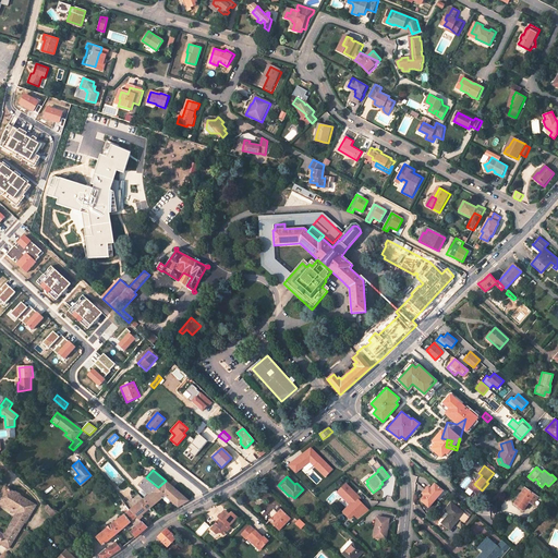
[(146,477),(138,485),(149,495),(158,487),(146,477)]
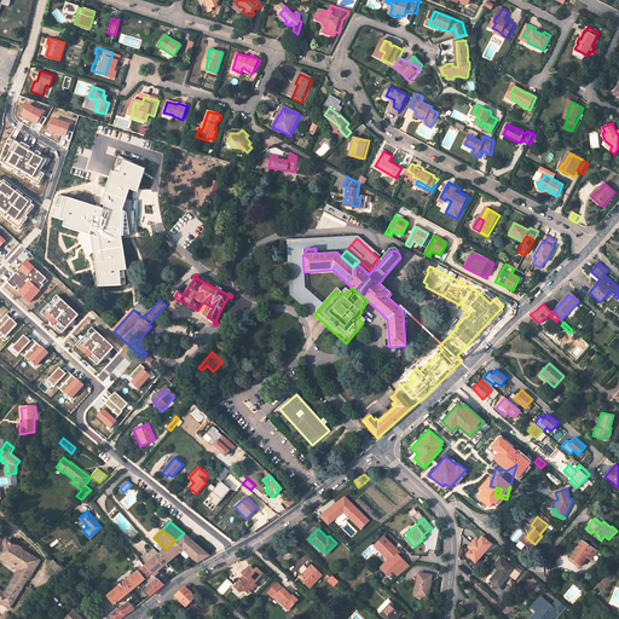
[(209,555),(185,534),(184,533),(175,541),(166,549),(160,554),(168,562),(180,553),(187,559),(190,555),(197,562),(209,555)]
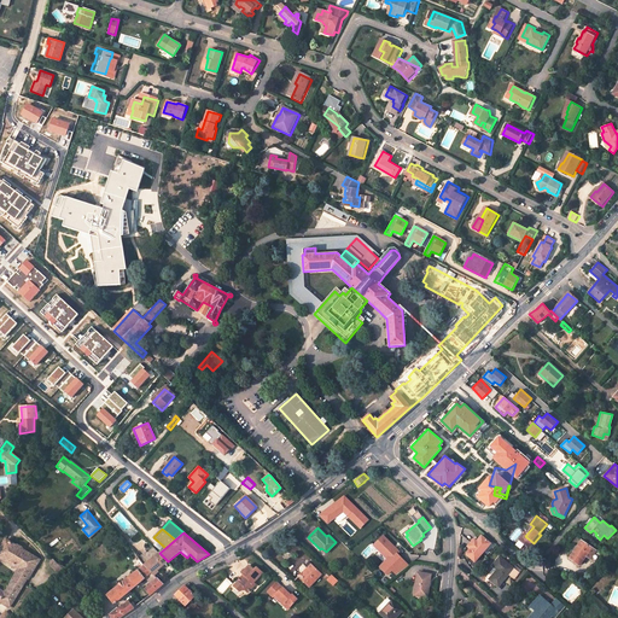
[(526,535),(525,534),(520,538),(531,547),(534,543),(525,536),(526,535)]
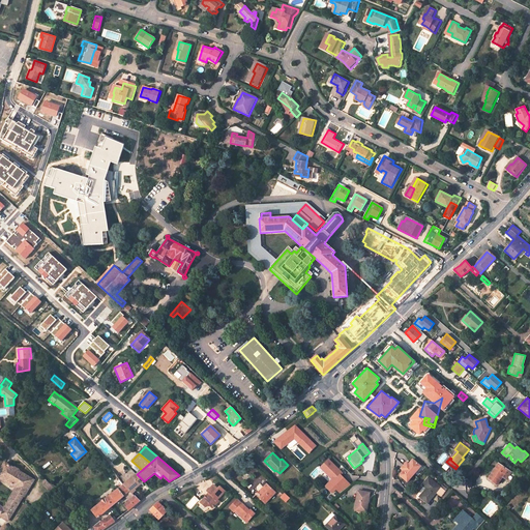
[(336,489),(340,492),(349,486),(341,476),(343,473),(329,460),(321,467),(333,479),(326,487),(332,493),(336,489)]
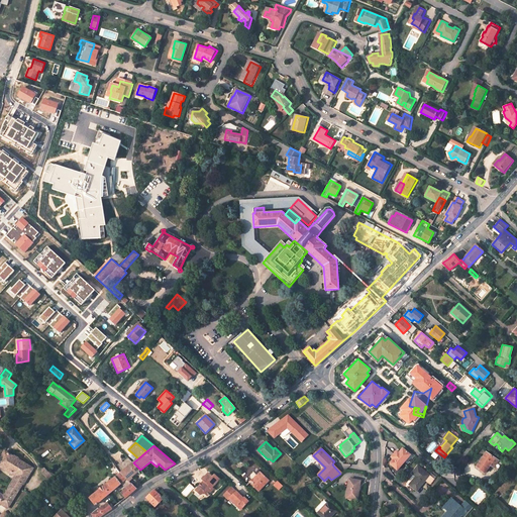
[(411,455),(403,448),(399,453),(397,451),(392,457),(394,459),(391,463),(391,464),(398,471),(411,455)]
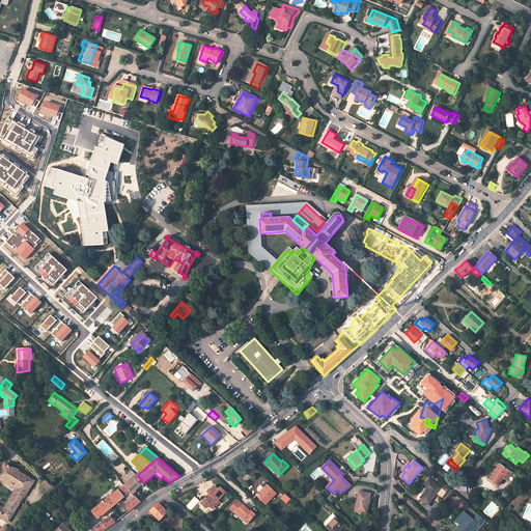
[(20,499),(24,492),(25,493),(33,480),(4,463),(0,470),(0,477),(17,487),(12,494),(16,496),(15,497),(20,499)]
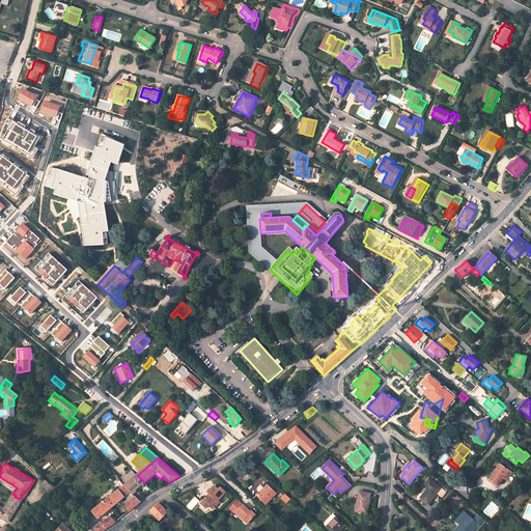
[(512,473),(499,464),(488,479),(499,485),(504,477),(511,482),(514,478),(510,476),(512,473)]
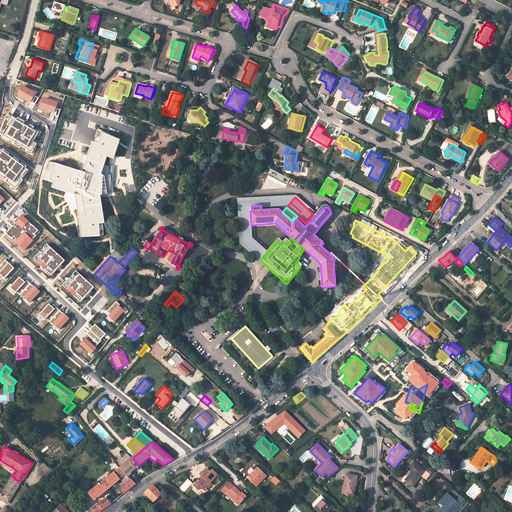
[(128,453),(122,458),(120,460),(118,458),(114,461),(119,468),(132,458),(128,453)]
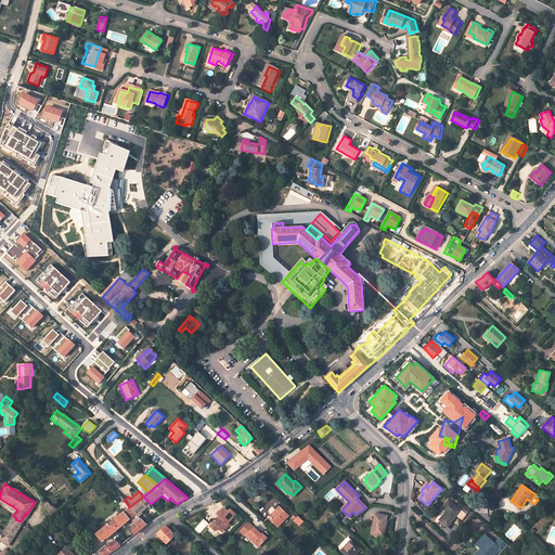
[(137,515),(151,504),(143,497),(129,507),(137,515)]
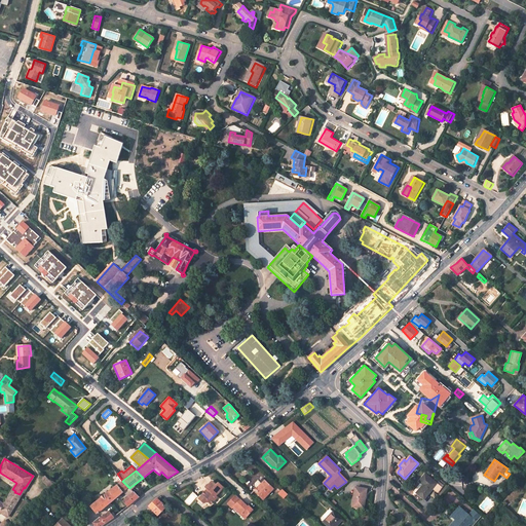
[(423,485),(417,494),(424,499),(433,489),(438,493),(443,487),(425,474),(419,482),(423,485)]
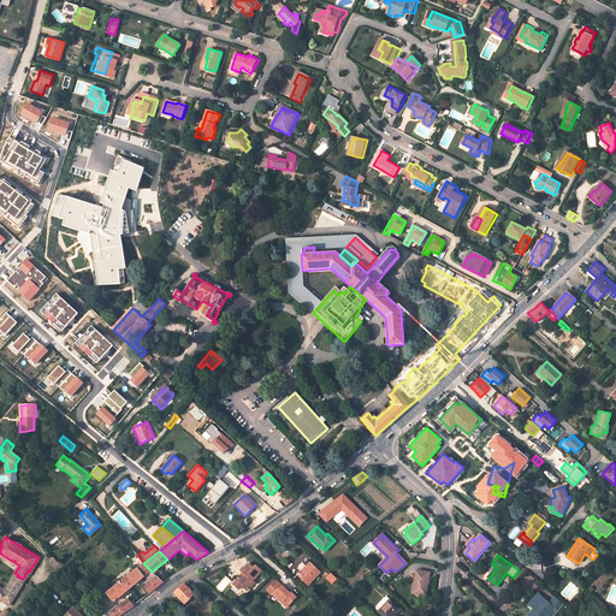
[(49,561),(59,570),(63,567),(53,557),(49,561)]
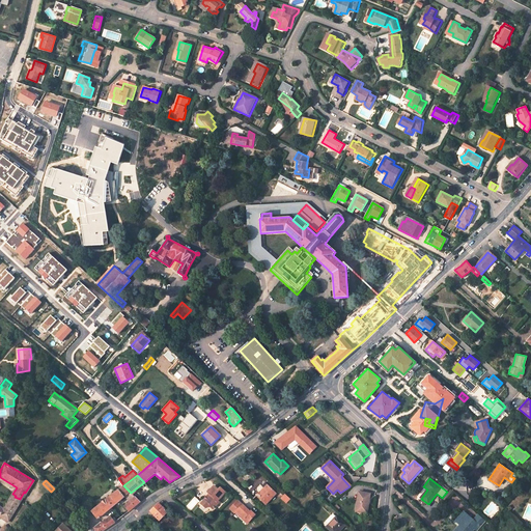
[(261,491),(257,495),(267,504),(277,493),(267,482),(263,485),(266,487),(261,492),(261,491)]
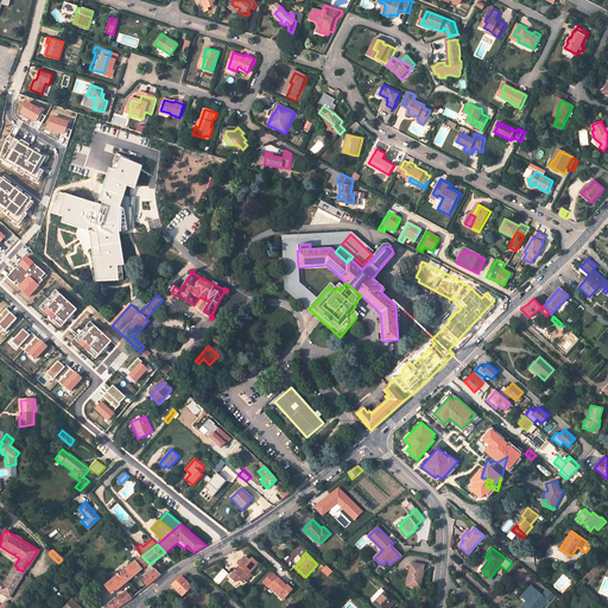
[(141,556),(105,584),(112,594),(143,569),(150,564),(141,556)]
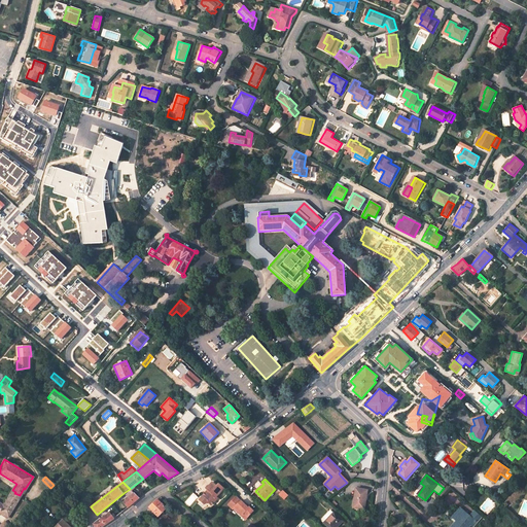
[(217,486),(213,482),(207,488),(209,490),(200,499),(206,504),(208,501),(212,505),(218,498),(216,497),(224,488),(219,484),(217,486)]
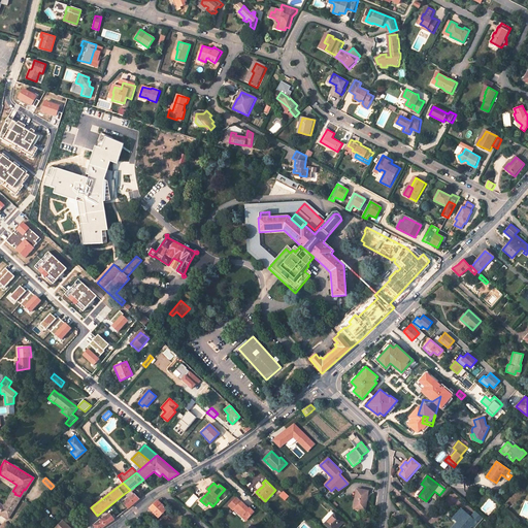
[(364,508),(367,490),(356,488),(353,506),(364,508)]
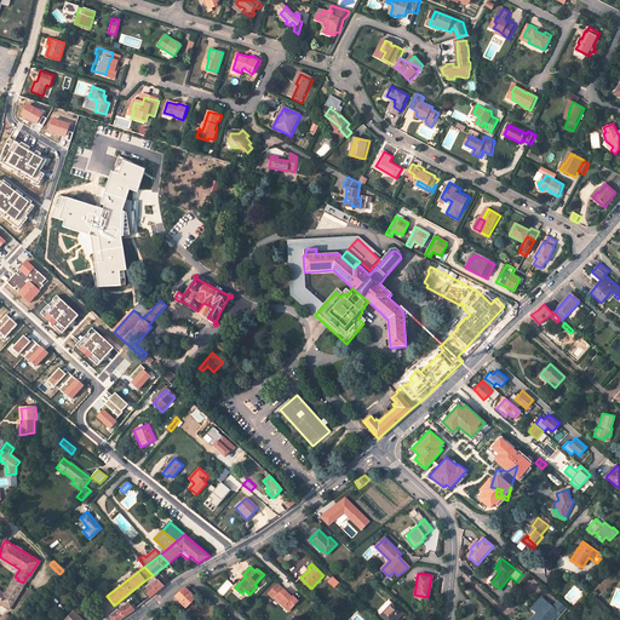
[(153,575),(145,580),(151,586),(159,580),(153,575)]
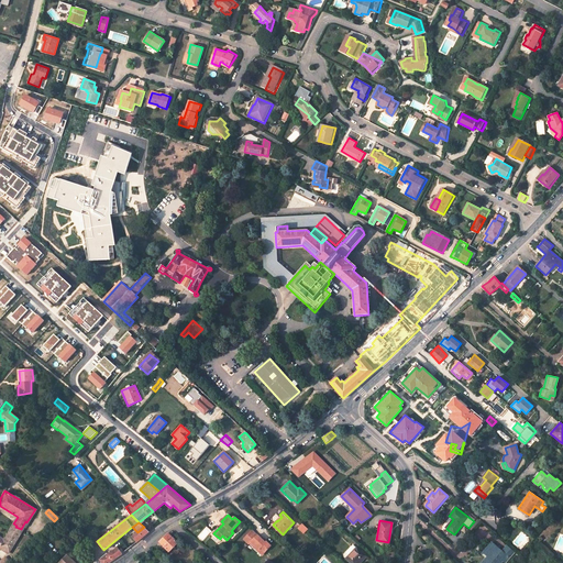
[(17,526),(13,523),(3,540),(0,537),(0,548),(7,552),(21,529),(15,527),(17,526)]
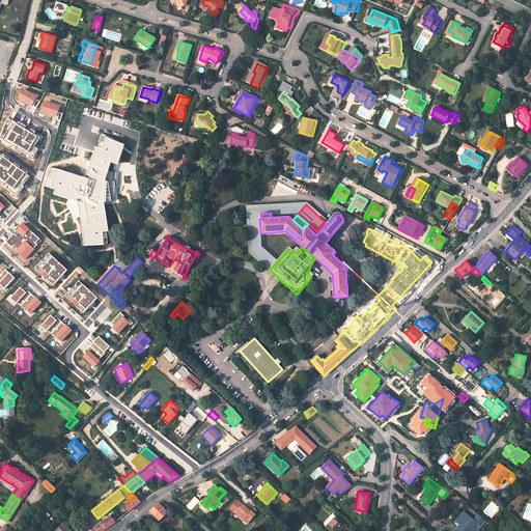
[(285,494),(281,498),(286,503),(290,499),(285,494)]
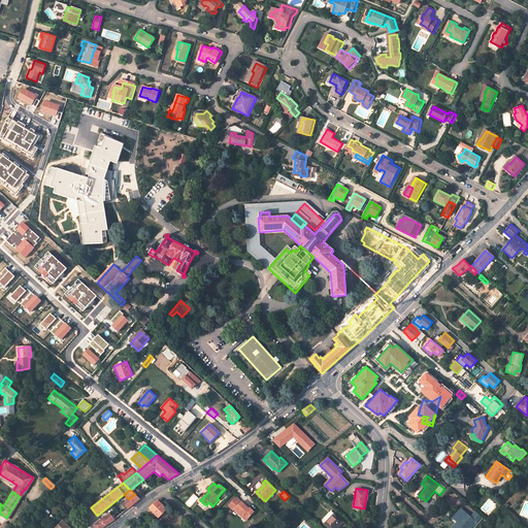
[(129,507),(139,498),(135,494),(129,499),(125,502),(129,507)]
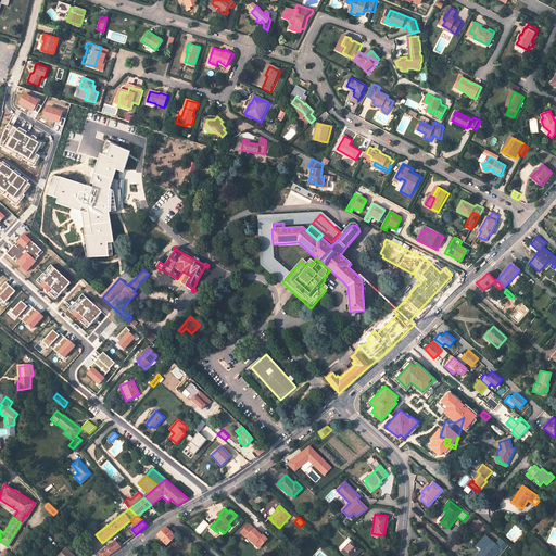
[(260,547),(267,541),(264,536),(262,538),(261,535),(250,523),(240,532),(245,538),(245,536),(250,541),(251,540),(260,547)]
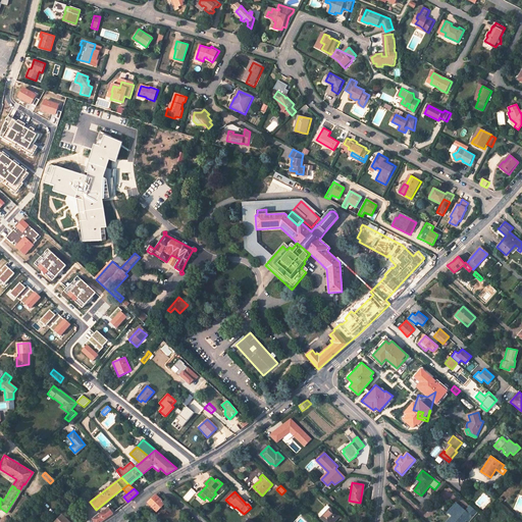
[(148,503),(156,511),(164,504),(156,496),(148,503)]
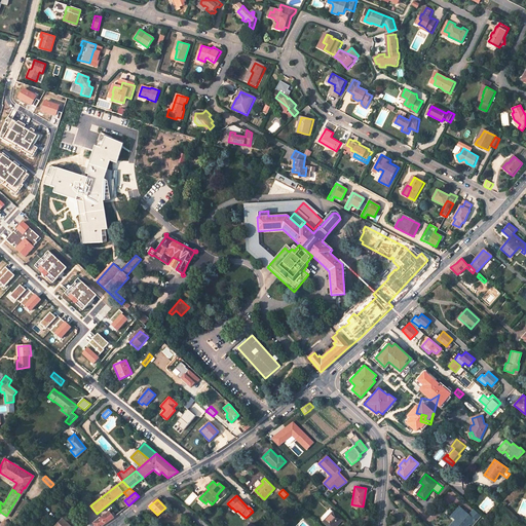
[(147,509),(148,509),(145,511),(152,520),(157,515),(149,506),(147,509)]
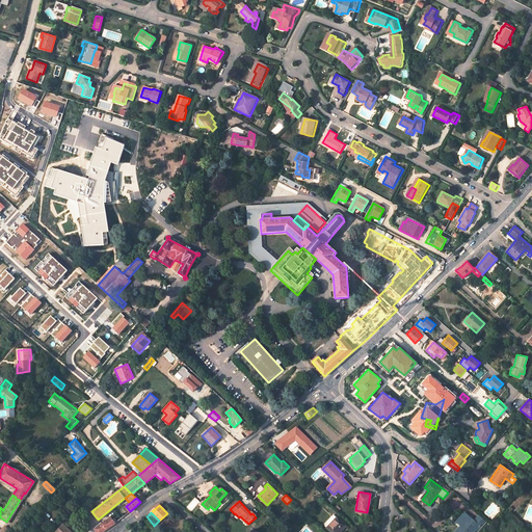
[(474,521),(464,512),(456,522),(461,526),(455,531),(473,531),(475,529),(477,531),(485,522),(478,515),(474,521)]
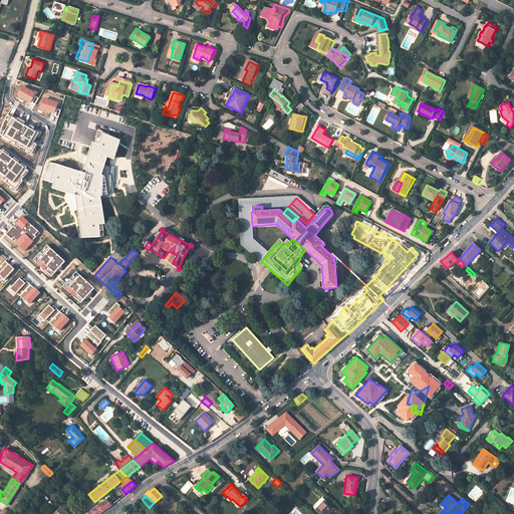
[(98,506),(98,505),(91,510),(93,513),(97,513),(111,505),(107,499),(98,506)]
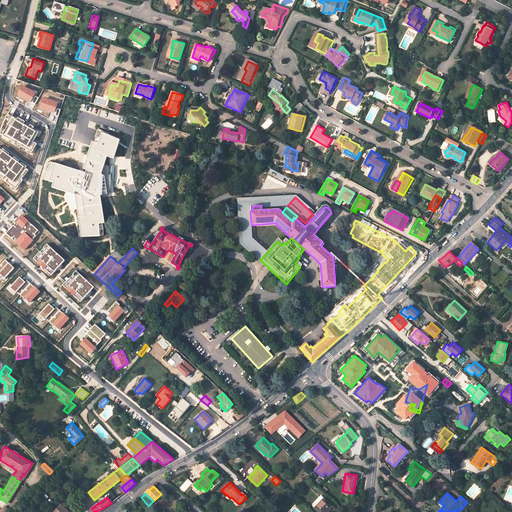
[(239,504),(231,497),(230,498),(238,506),(239,504)]
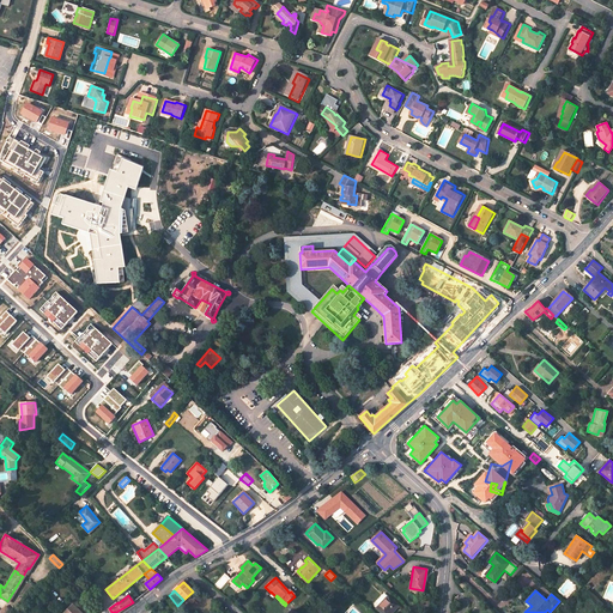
[(392,612),(399,606),(388,595),(376,607),(382,612),(392,612)]
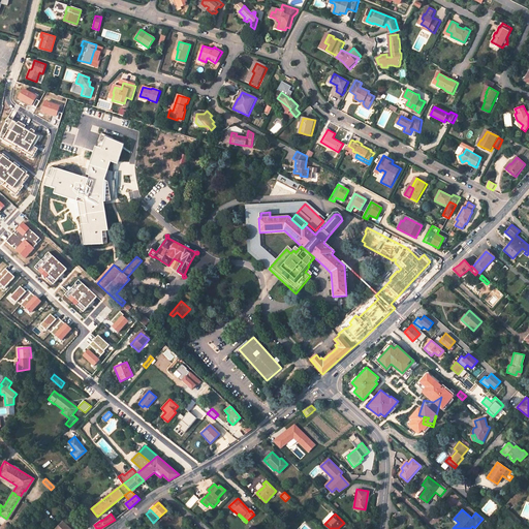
[(68,526),(61,520),(53,528),(54,528),(68,528),(67,527),(68,526)]
